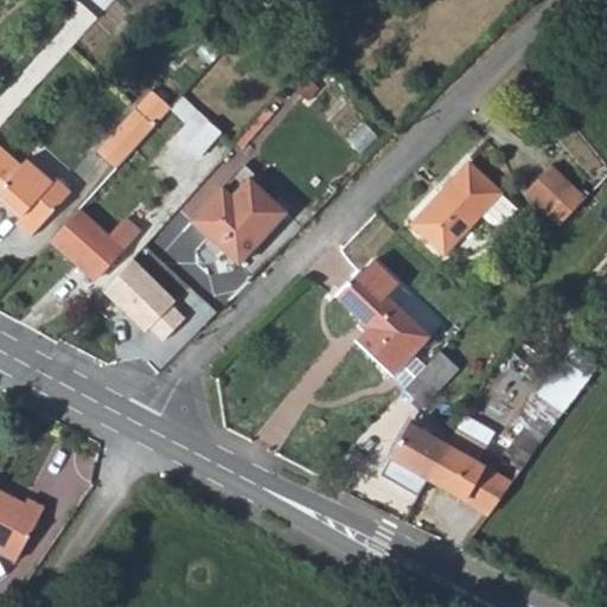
[(135,112),(155,129),(170,113),(172,112),(152,94),(135,112)]
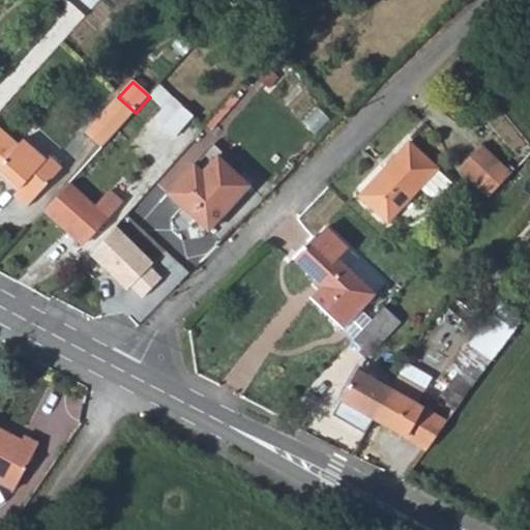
[(171,136),(189,115),(158,88),(150,97),(148,98),(160,109),(152,118),(171,136)]
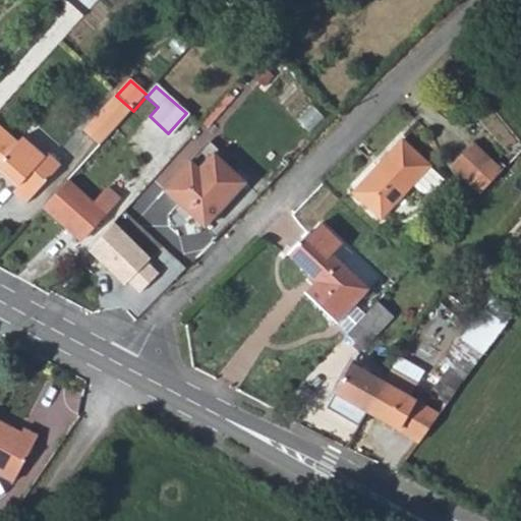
[(83,131),(100,147),(133,111),(116,96),(83,131)]
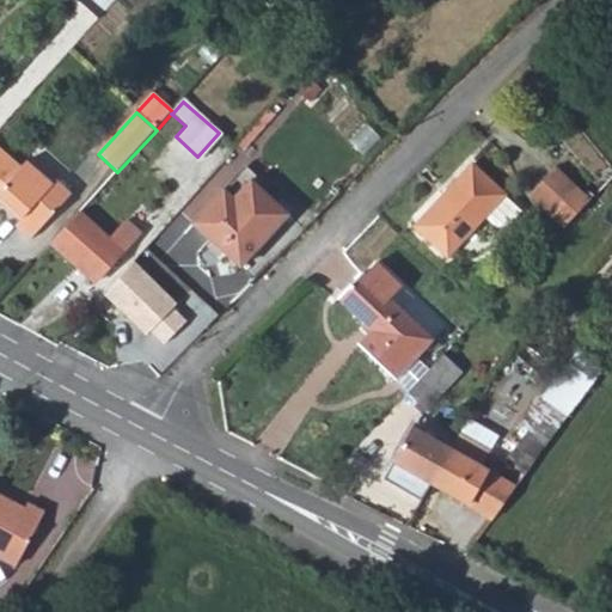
[(0,190),(24,165),(0,142),(0,190)]
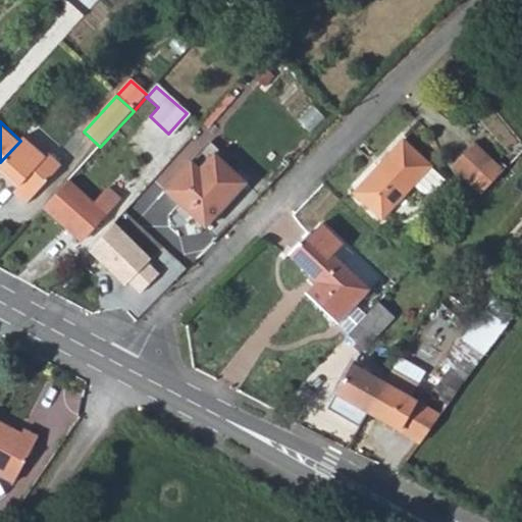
[(146,145),(125,127),(115,140),(135,157),(146,145)]
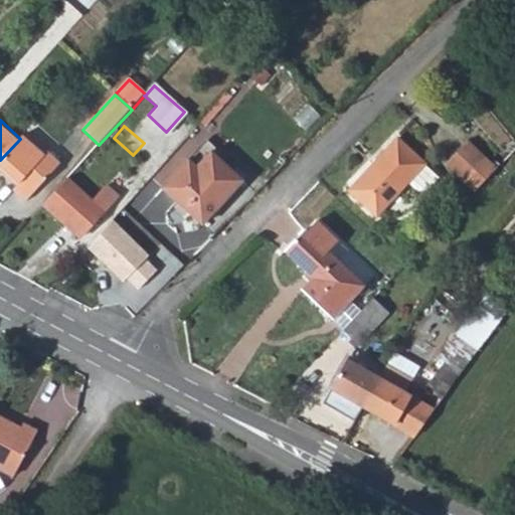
[(58,163),(25,134),(20,139),(0,160),(0,166),(4,169),(2,173),(15,184),(12,187),(25,199),(58,163)]
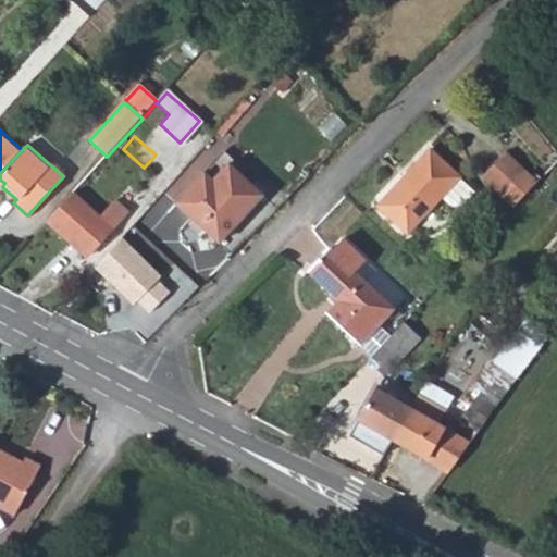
[(459,180),(431,151),(379,205),(408,233),(443,197),(459,180)]
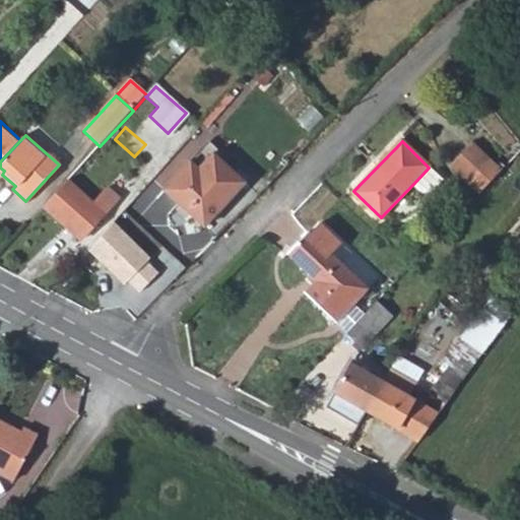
[(449,168),(478,195),(500,173),(471,144),(449,168)]
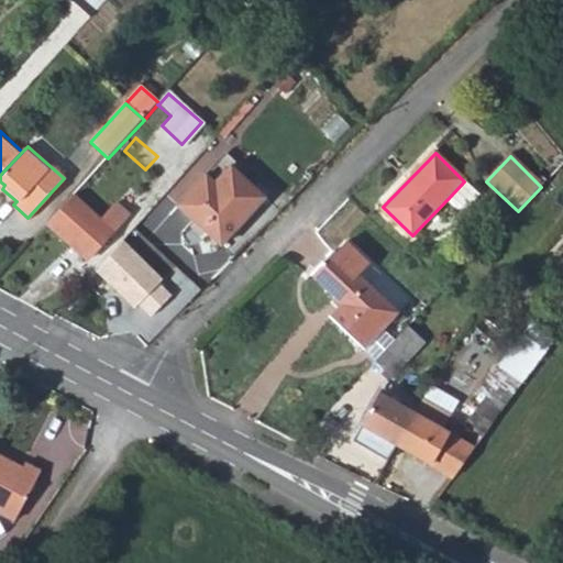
[(264,196),(228,164),(212,183),(202,174),(176,205),(222,244),(264,196)]
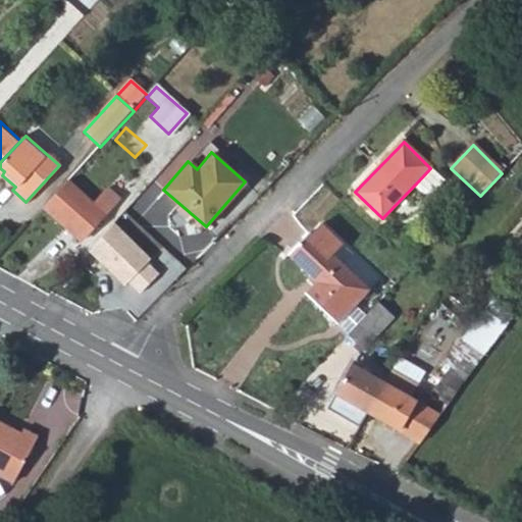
[(445,183),(430,168),(415,185),(425,194),(434,194),(445,183)]
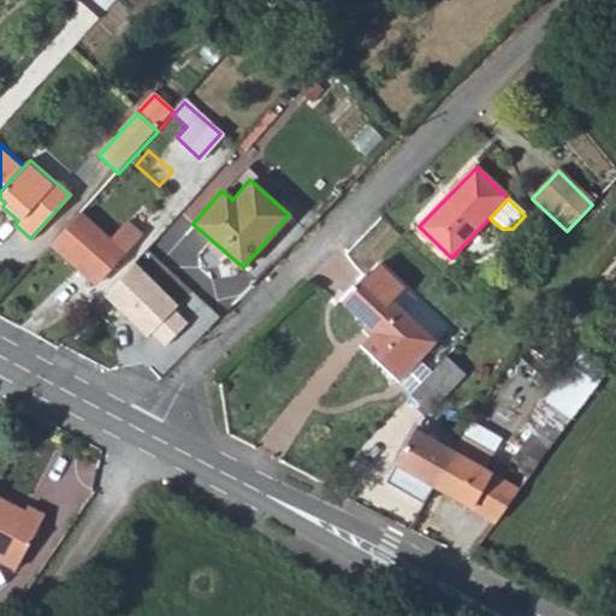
[(112,242),(81,214),(52,247),(73,267),(77,262),(99,280),(140,235),(129,224),(112,242)]
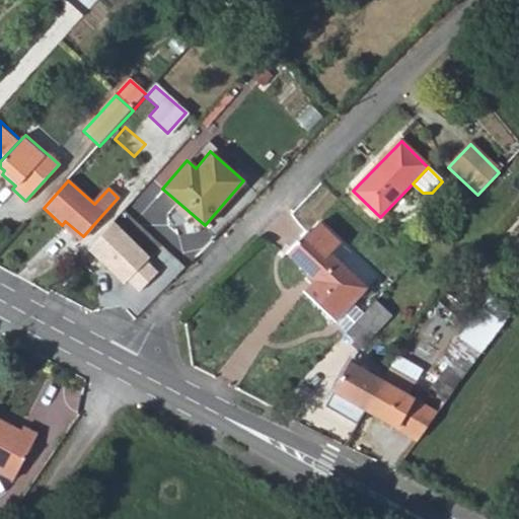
[(65,221),(62,225),(79,240),(83,236),(65,221)]
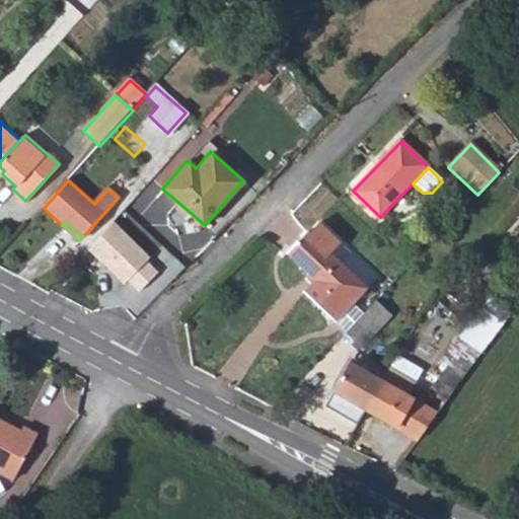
[(115,222),(86,250),(124,286),(127,283),(138,293),(158,273),(146,261),(150,257),(115,222)]
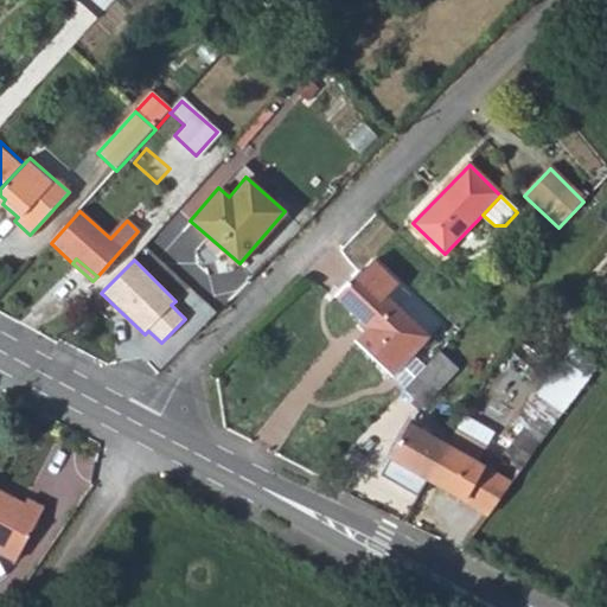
[(355,343),(404,388),(425,366),(410,352),(426,334),(385,296),(398,283),(374,260),(360,273),(359,272),(337,295),(370,327),(355,343)]
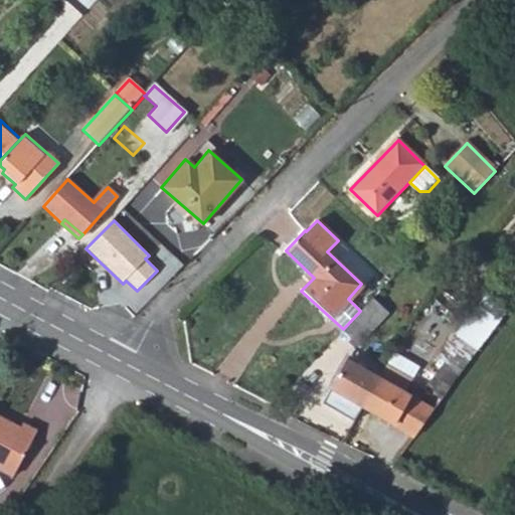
[(386,313),(372,299),(360,311),(343,329),(340,333),(355,346),(386,313)]
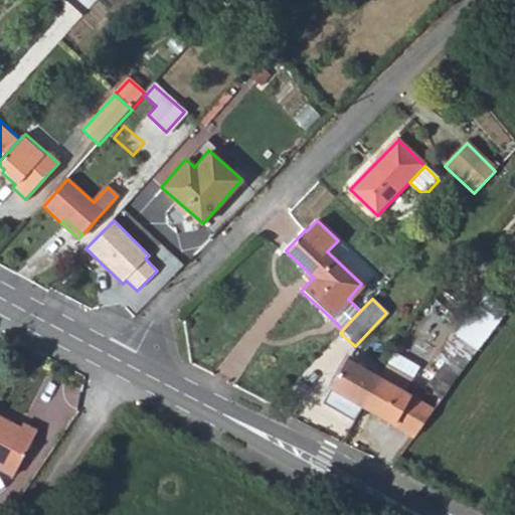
[(426,384),(444,396),(471,359),(498,322),(476,306),(437,358),(443,362),(426,384)]
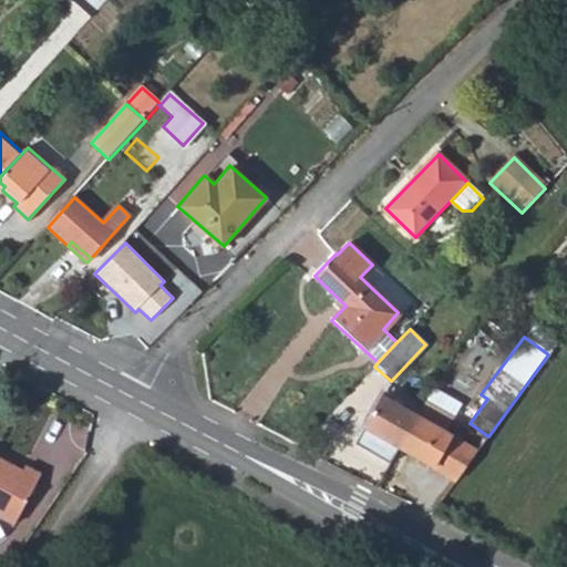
[(362,429),(395,447),(413,416),(380,397),(362,429)]
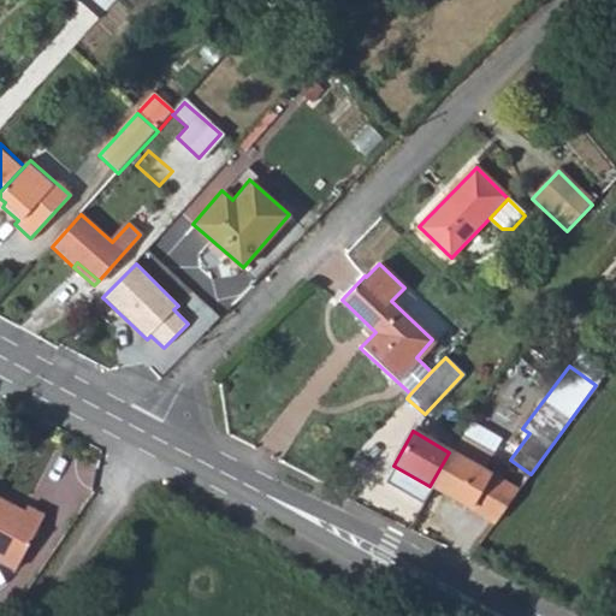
[(491,455),(458,436),(449,452),(483,471),(491,455)]
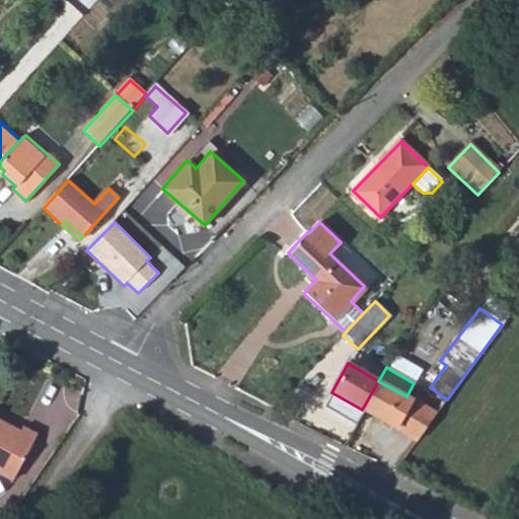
[(406,396),(378,381),(362,410),(394,427),(411,398),(406,396)]
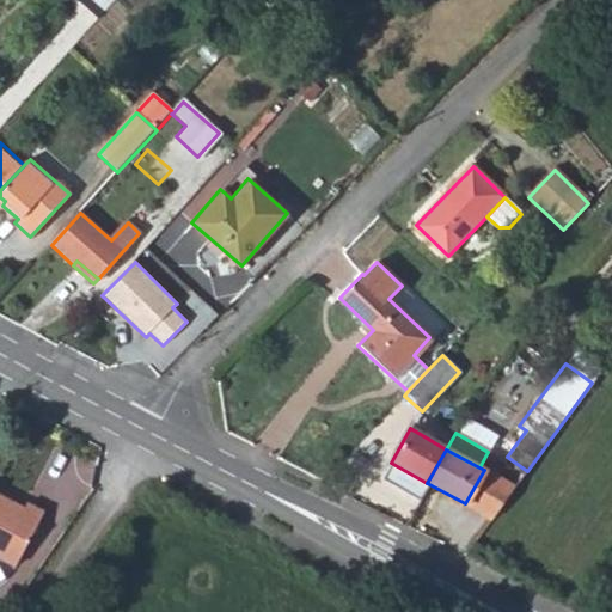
[(515,488),(484,470),(465,503),(491,518),(515,488)]
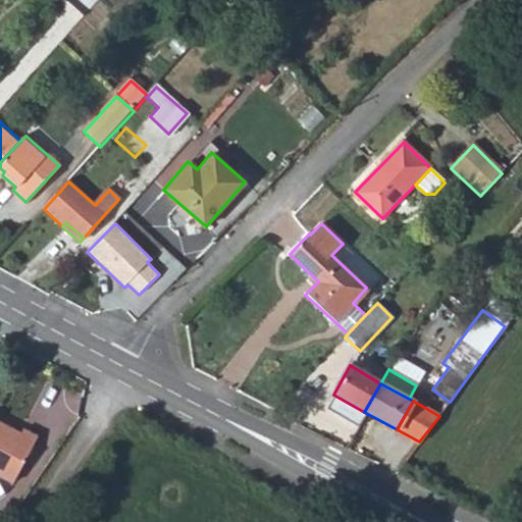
[(0,424),(0,478),(10,484),(37,437),(20,428),(17,434),(0,424)]
